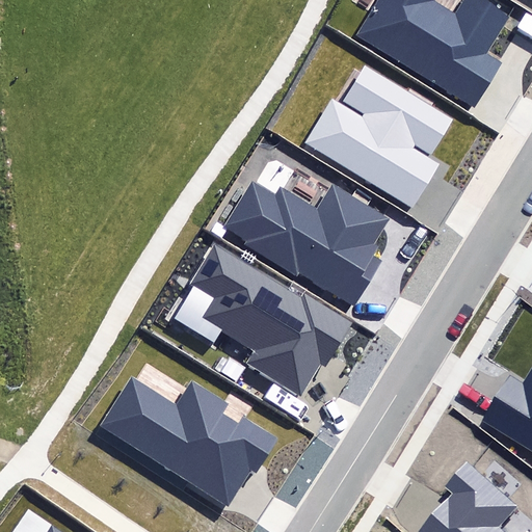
[(436,0),(374,0),(353,35),(474,109),(502,63),(486,54),(508,18),(480,0),(466,0),(456,16),(435,2),(436,0)]
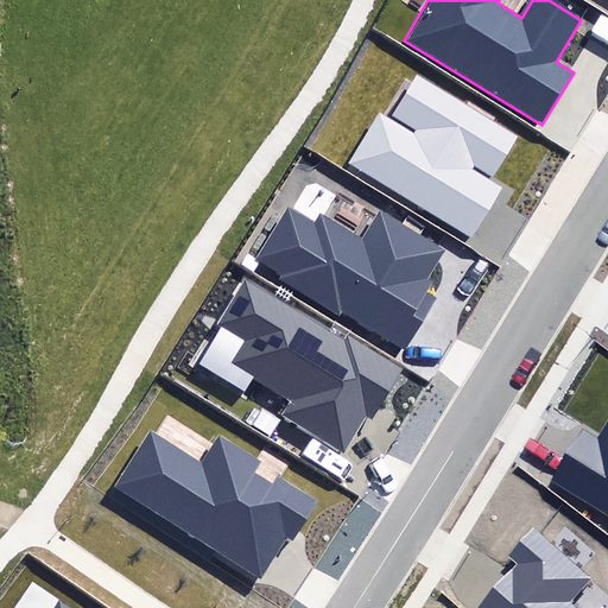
[(349,162),(470,238),(501,188),(472,169),(474,164),(493,176),(517,138),(417,76),(393,114),(418,130),(413,137),(379,115),(349,162)]
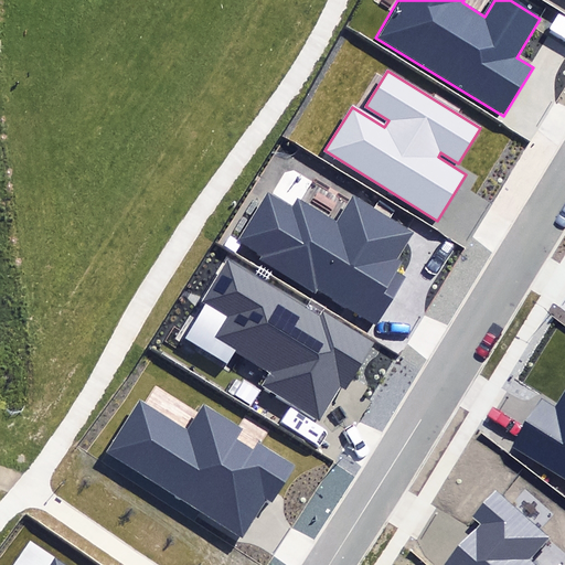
[(267,193),(238,240),(264,254),(259,260),(316,295),(319,290),(376,324),(405,277),(397,273),(403,263),(397,259),(414,233),(354,196),(338,224),(295,199),(290,206),(267,193)]
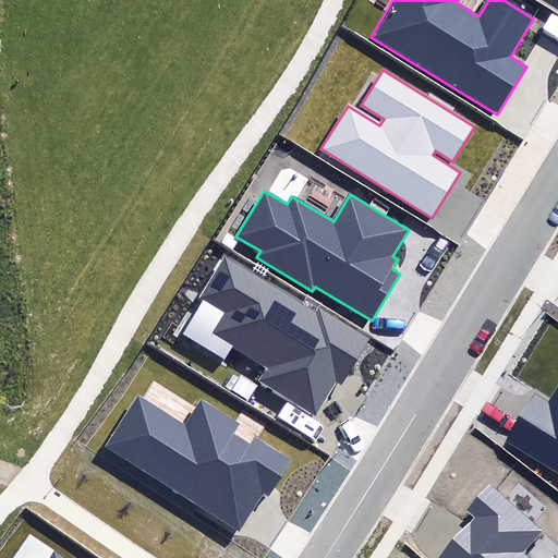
[(223,258),(198,299),(221,313),(209,332),(268,368),(259,383),(315,416),(337,381),(341,384),(370,340),(319,310),(316,315),(223,258)]
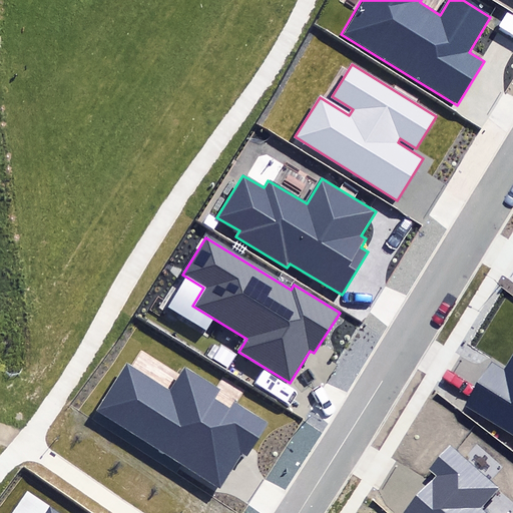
[(512,358),(505,371),(491,363),(465,405),(512,433),(512,439),(511,443),(512,443),(512,358)]
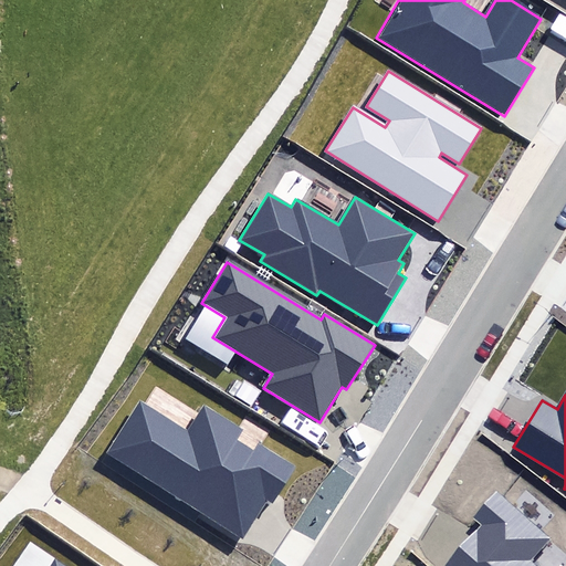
[(107,454),(243,541),(268,503),(272,506),(297,467),(261,443),(254,454),(234,441),(240,431),(205,409),(189,435),(140,404),(107,454)]
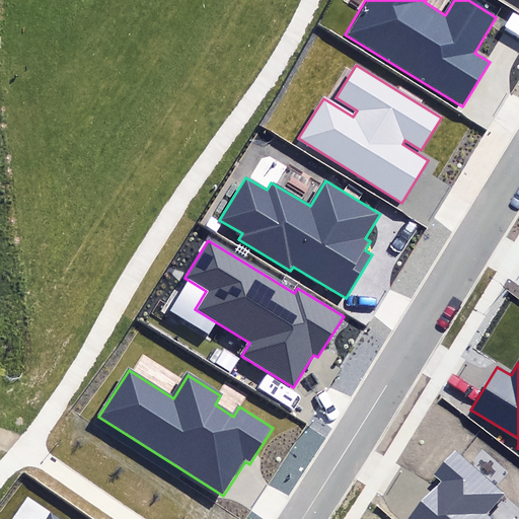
[(503,493),(454,451),(434,474),(441,479),(405,518),(490,518),(485,514),(503,493)]
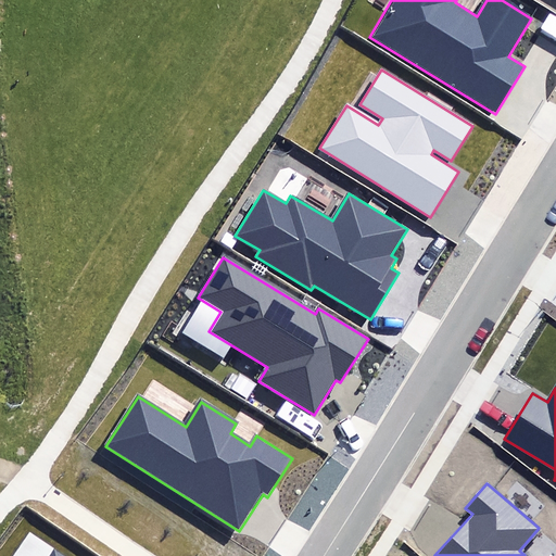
All buildings are outlined.
